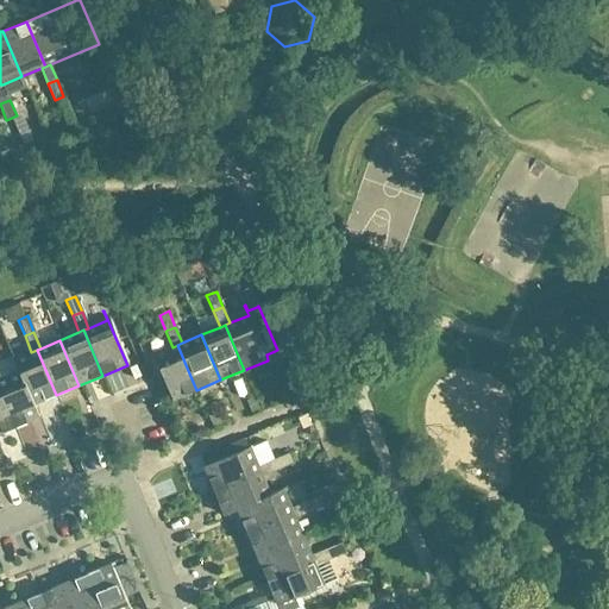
[(177,345),(173,347),(155,355),(150,345),(149,345),(171,400),(196,390),(177,345)]
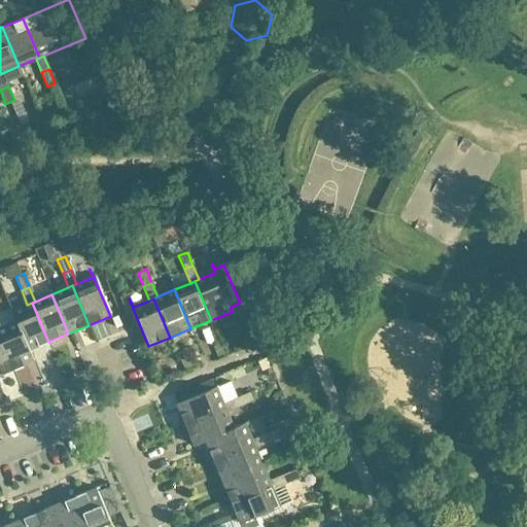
[(32,303),(27,305),(11,311),(8,303),(7,303),(15,323),(28,351),(48,342),(32,303)]
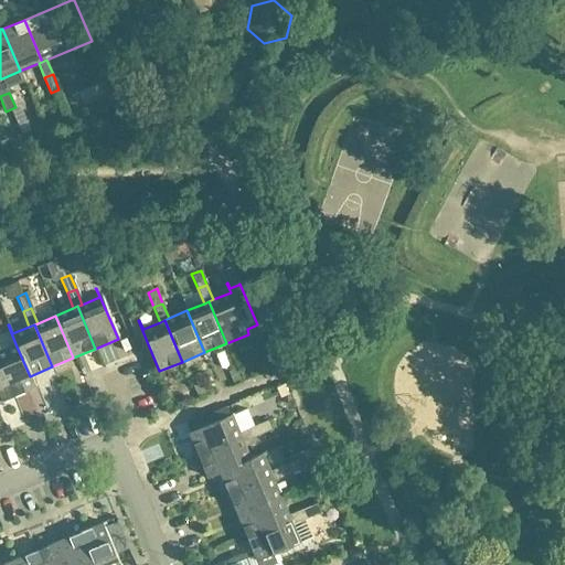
[(17,347),(0,353),(0,366),(12,397),(35,387),(30,376),(17,347)]
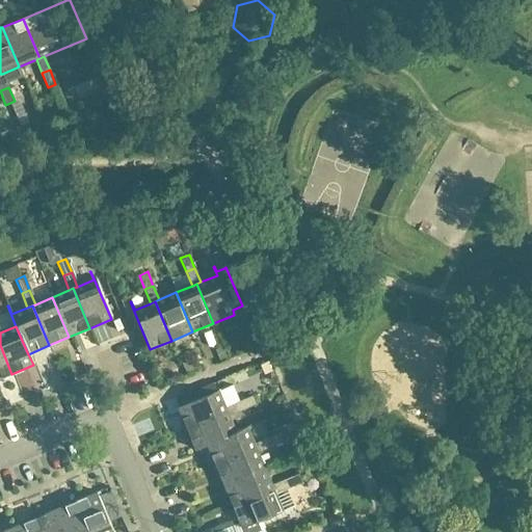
[(0,345),(0,378),(11,374),(0,345)]
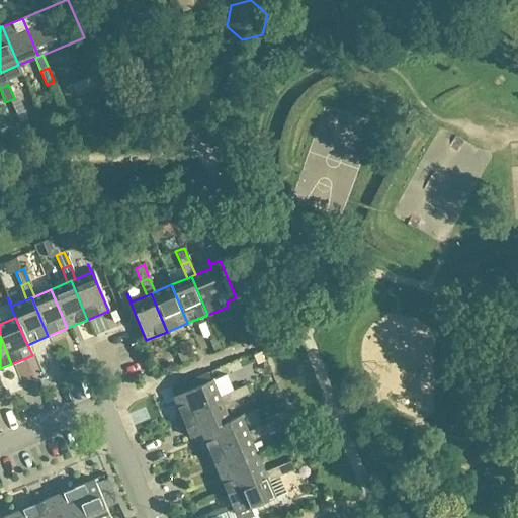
[(221,401),(219,397),(212,380),(221,377),(220,376),(173,397),(181,417),(221,401)]
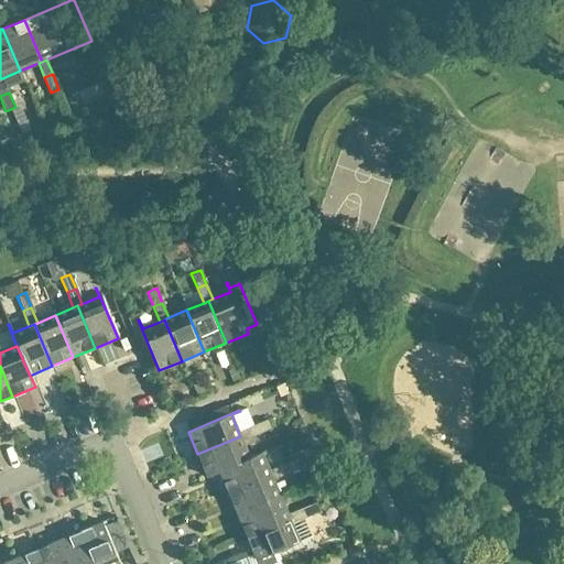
[(271,429),(268,420),(252,425),(257,435),(271,429)]
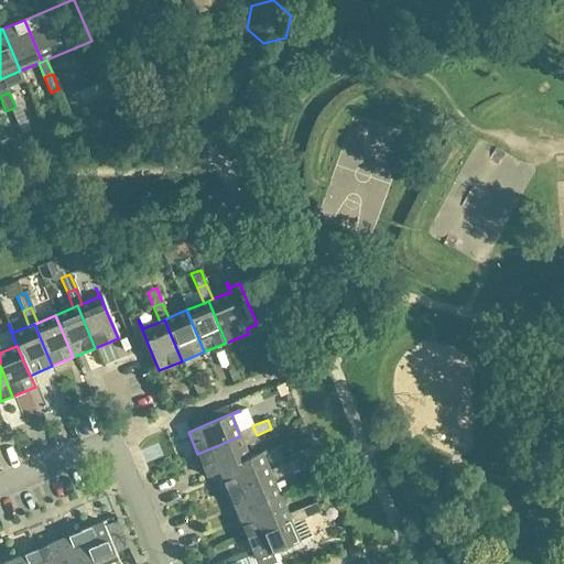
[(257,435),(252,425),(238,432),(240,436),(241,441),(257,435)]
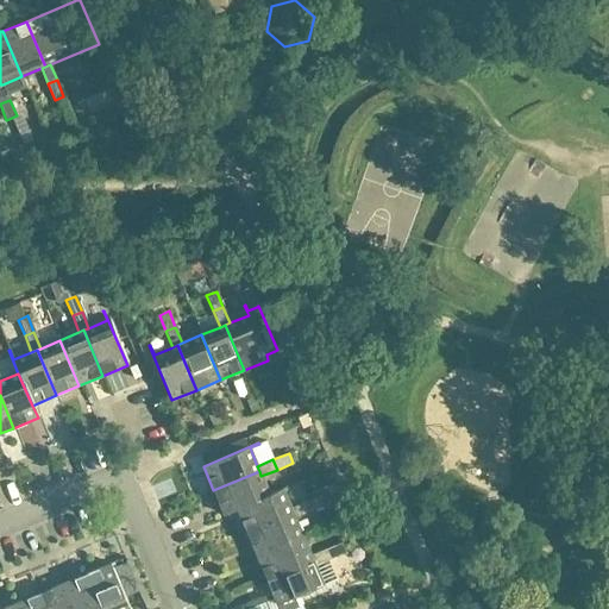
[(269,494),(261,476),(259,471),(213,490),(224,515),(237,509),(282,490),(292,487),(292,485),(269,494)]
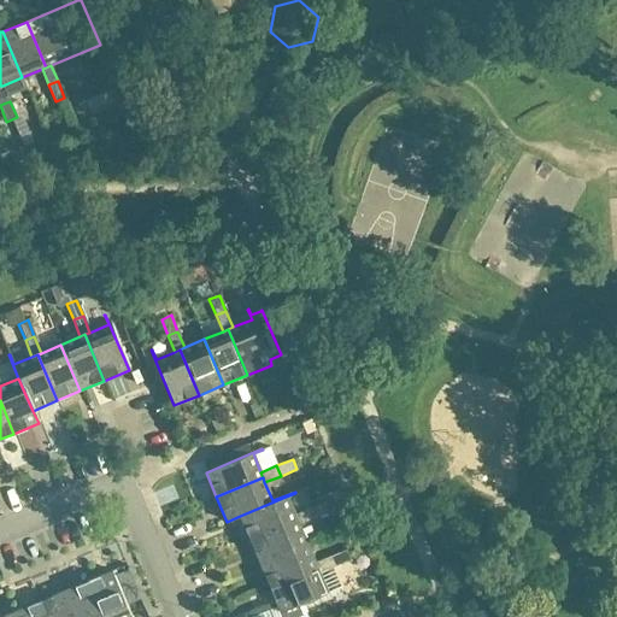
[(294,516),(286,497),(240,516),(250,540),(297,521),(294,516)]
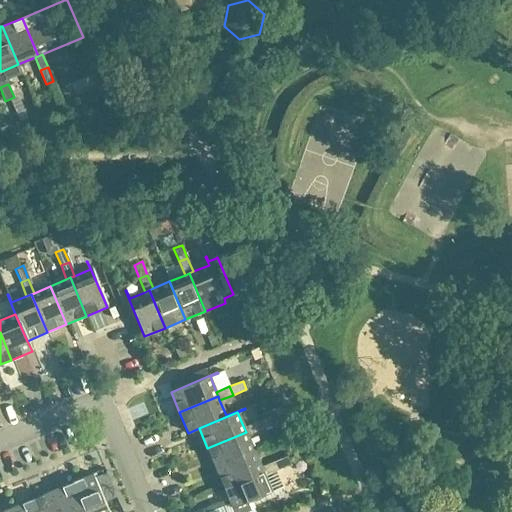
[(274,425),(271,417),(257,422),(261,430),(274,425)]
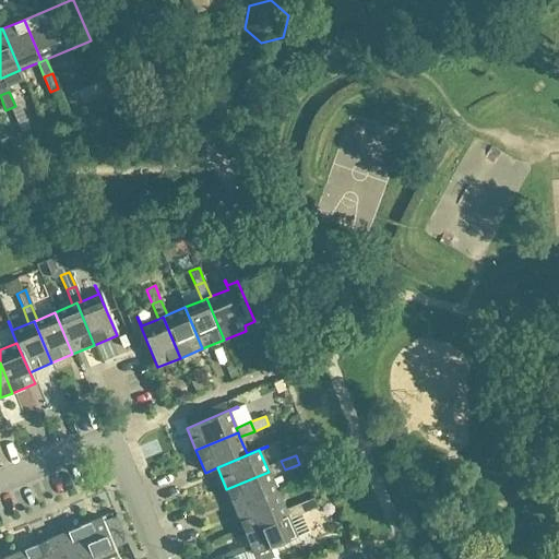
[(285,470),(281,461),(266,467),(269,472),(270,476),(285,470)]
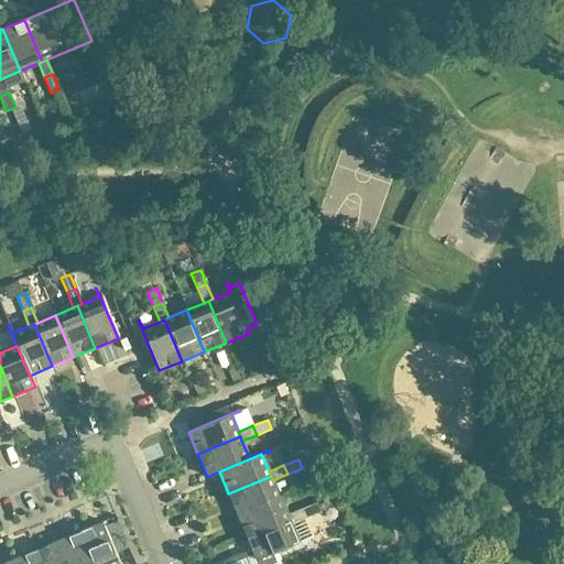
[(280,498),(272,480),(271,476),(228,494),(237,516),(280,498)]
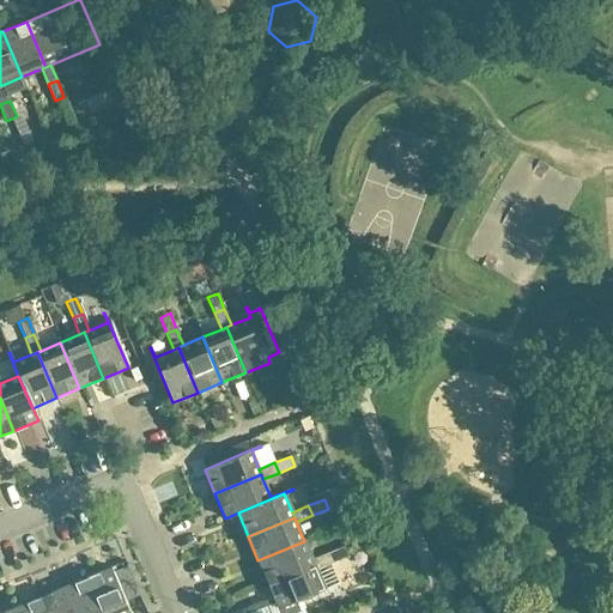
[(314,565),(313,560),(304,541),(258,560),(268,584),(314,565)]
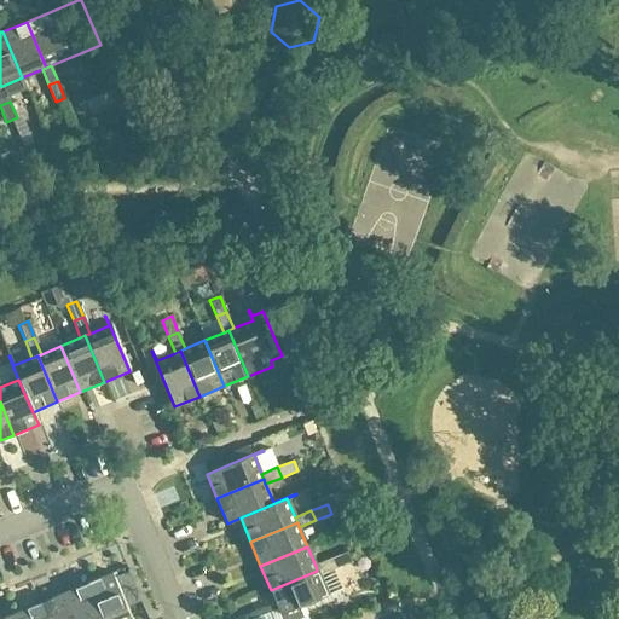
[(352,562),(347,551),(331,559),(335,568),(352,562)]
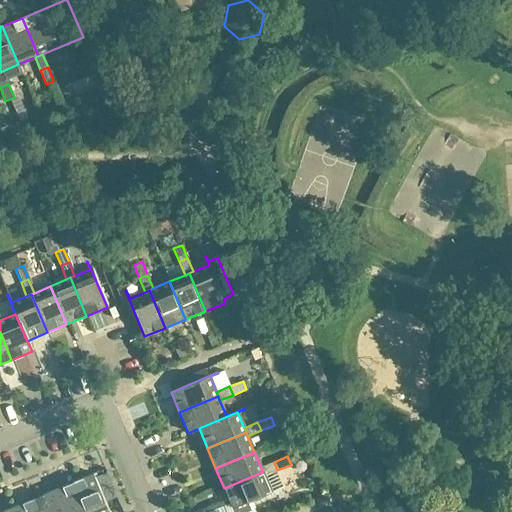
[(264,476),(277,470),(274,462),(261,468),(262,472),(264,476)]
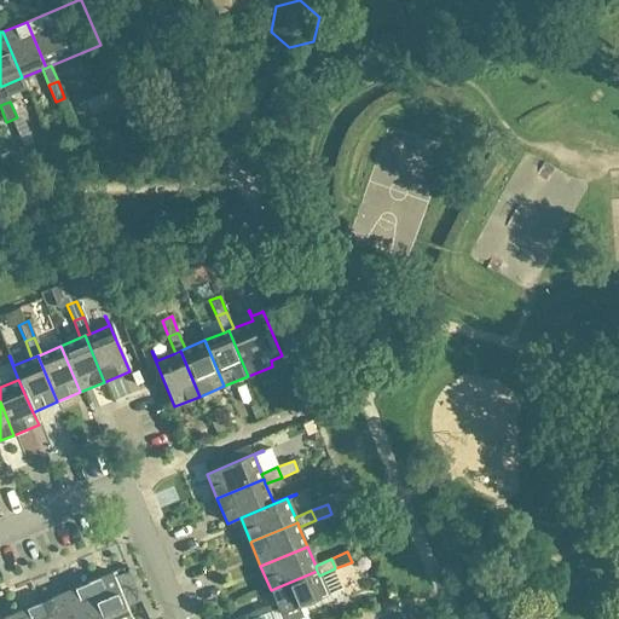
[(127,571),(114,577),(126,607),(140,601),(127,571)]
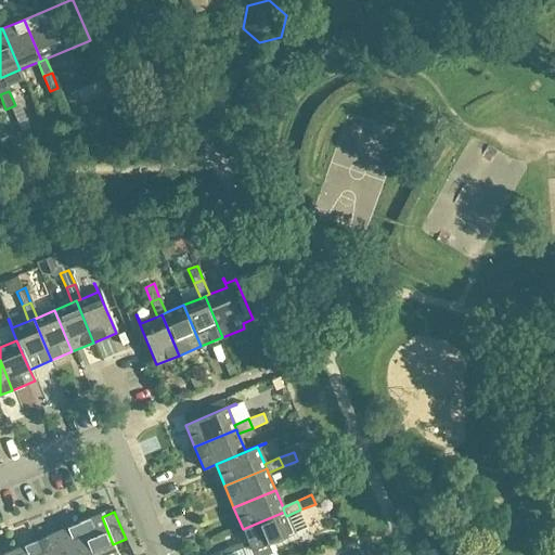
[(294,533),(286,516),(284,512),(243,529),(253,552),(302,530),(301,529),(294,533)]
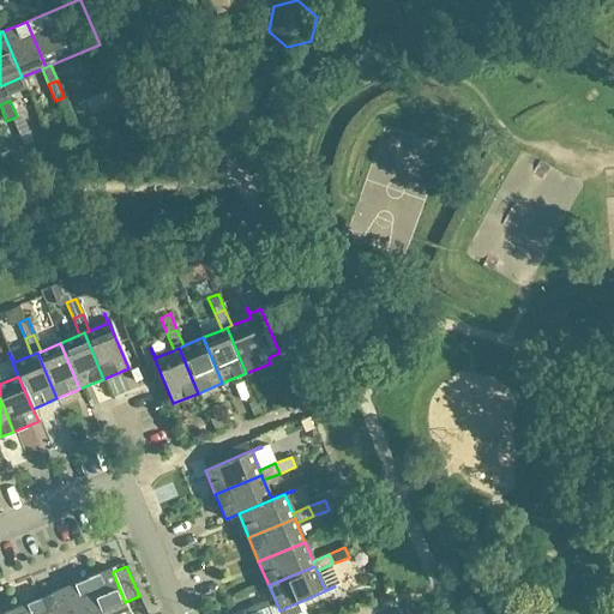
[(113,572),(112,570),(86,579),(101,613),(130,613),(125,602),(113,572)]
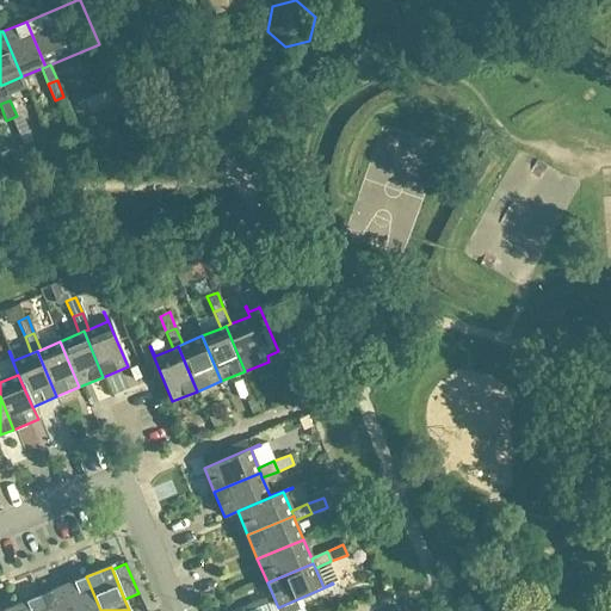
[(100,610),(86,576),(62,586),(72,610),(100,610)]
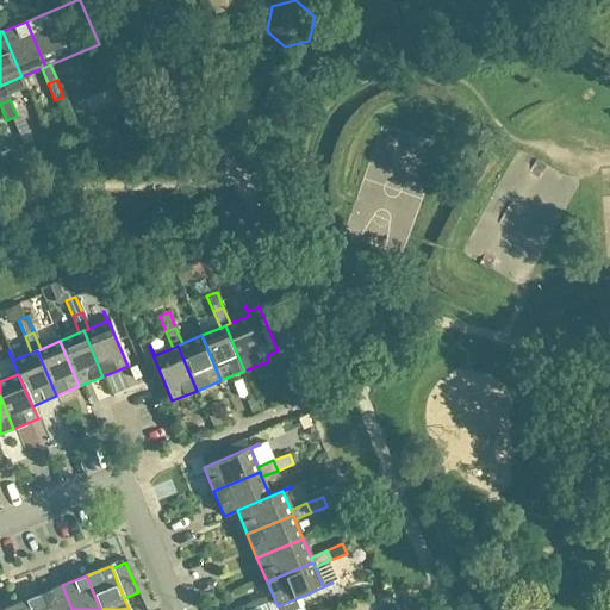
[(72,609),(62,585),(38,596),(44,609),(72,609)]
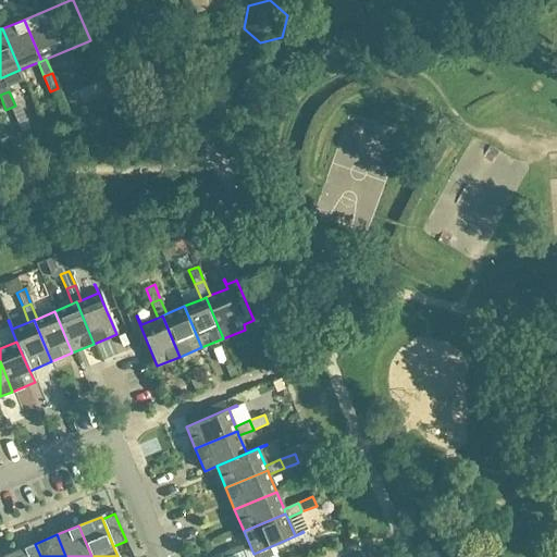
[(40,556),(35,544),(13,553),(14,556),(40,556)]
